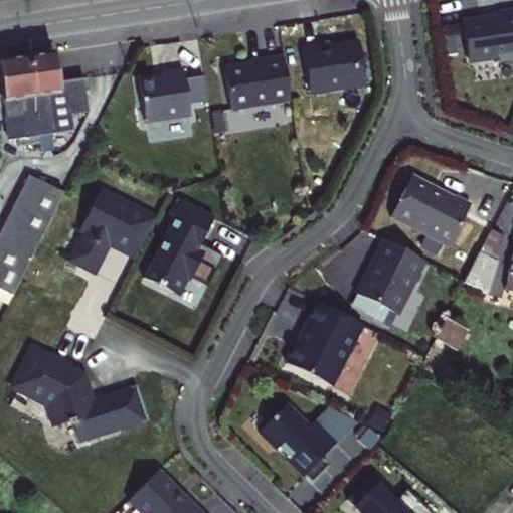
[(512,8),(500,10),(501,14),(463,20),(469,55),(475,59),(499,55),(500,59),(512,56),(512,8)]
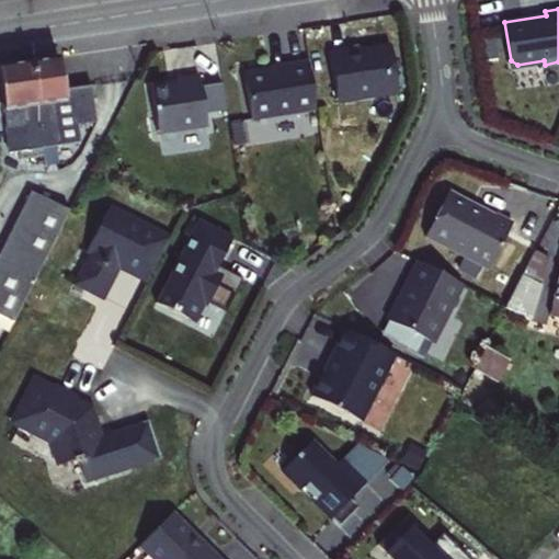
[(400,92),(392,45),(351,52),(350,48),(331,52),(339,102),(400,92)]
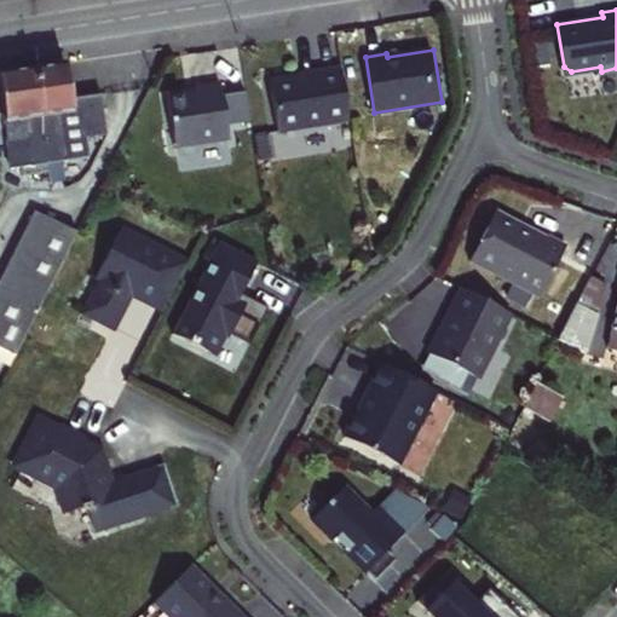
[(73,99),(68,64),(35,69),(51,169),(52,169),(53,180),(67,179),(65,172),(92,168),(87,138),(110,134),(103,94),(73,99)]
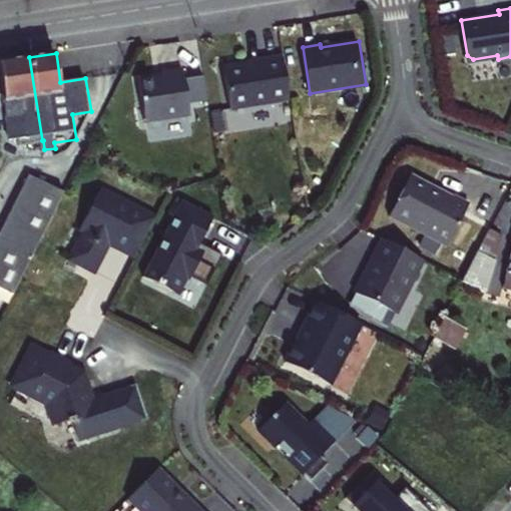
[(291,98),(284,54),(261,58),(262,61),(224,66),(231,108),(291,98)]
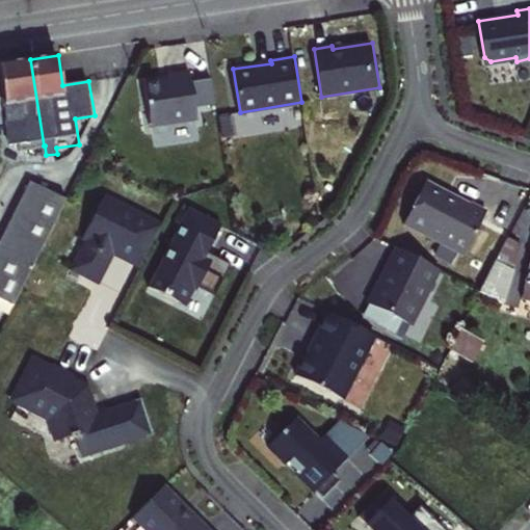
[(0,63),(0,96),(3,96),(10,144),(20,142),(22,150),(45,146),(44,146),(30,59),(0,63)]
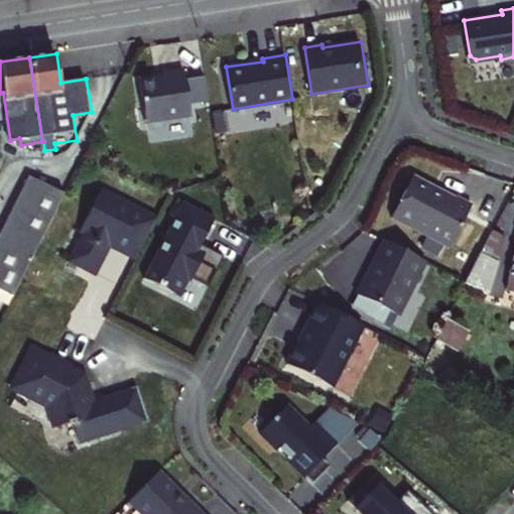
[(191,112),(185,70),(164,73),(164,78),(157,79),(155,77),(140,80),(146,119),(191,112)]
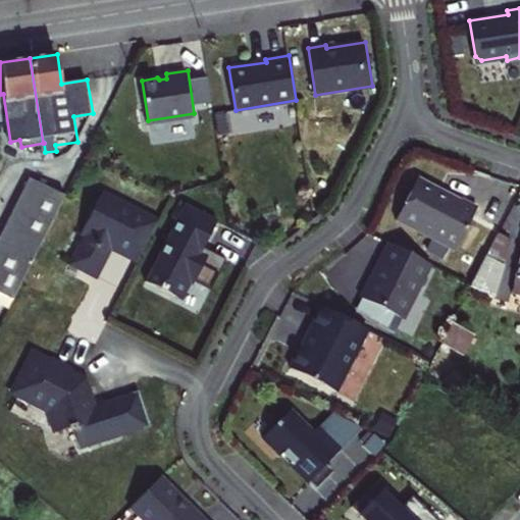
[(457,248),(478,204),(463,197),(462,198),(419,176),(398,217),(457,248)]
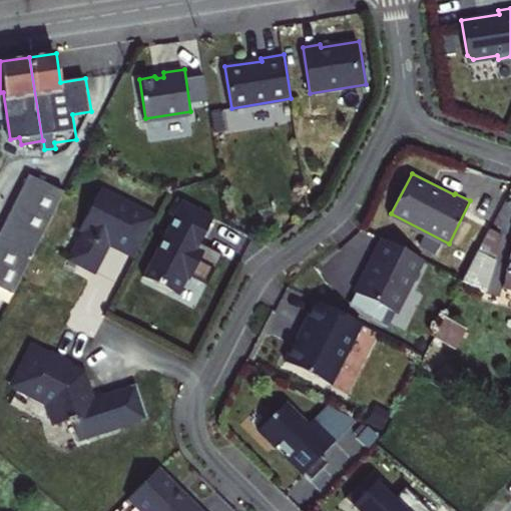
[(0,287),(14,294),(65,191),(31,174),(0,235),(0,287)]
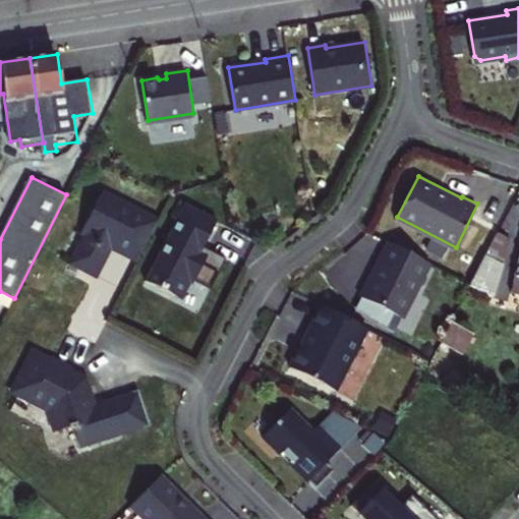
[(117,203),(101,194),(81,233),(87,236),(73,262),(97,274),(112,243),(139,256),(160,218),(120,197),(117,203)]
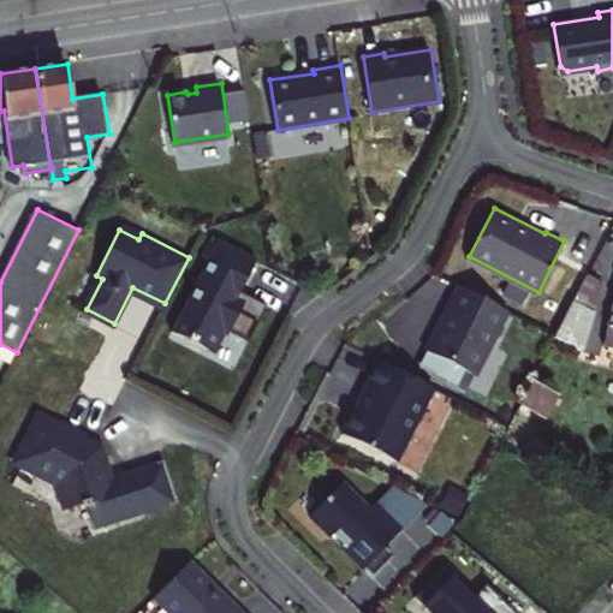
[(255,256),(220,239),(173,331),(212,350),(224,327),(250,340),(269,304),(238,289),(255,256)]
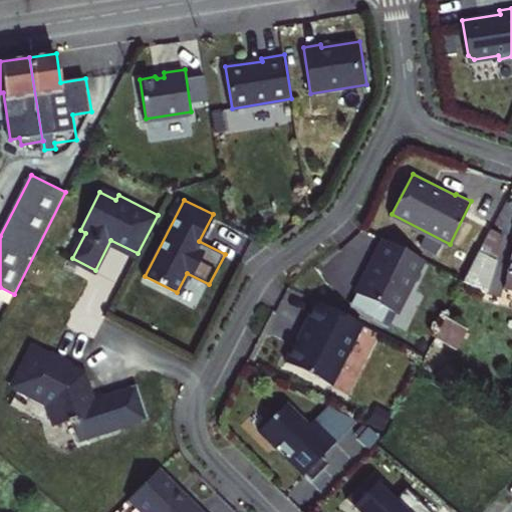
[(465,281),(487,292),(505,234),(492,228),(465,281)]
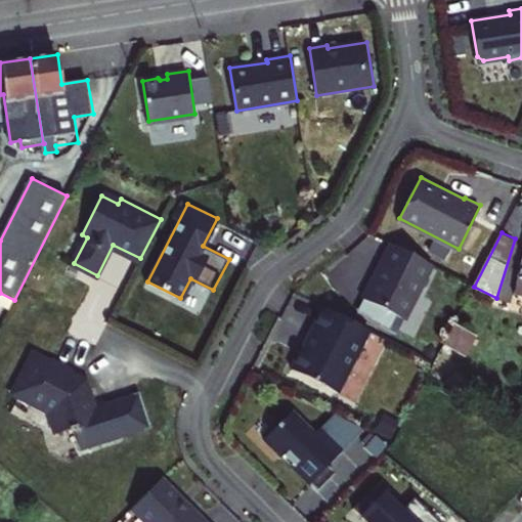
[(429,261),(389,242),(379,262),(381,263),(377,272),(373,271),(360,296),(400,316),(429,261)]
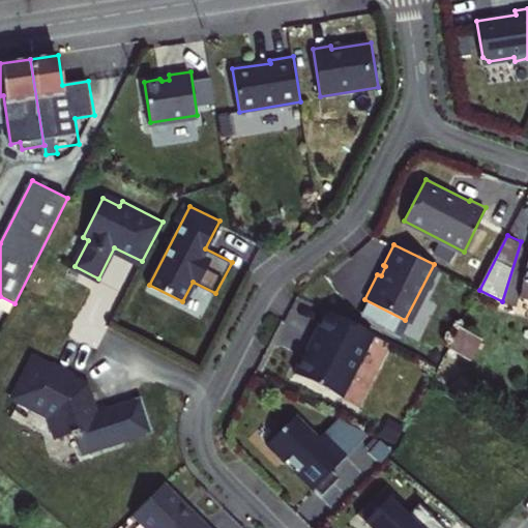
[(420,338),(439,300),(427,294),(408,331),(420,338)]
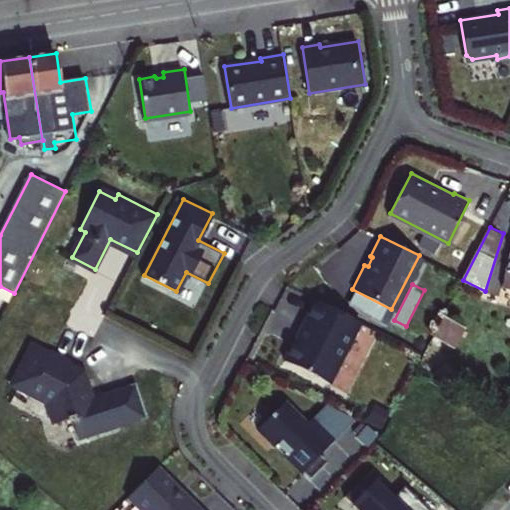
[(362,322),(318,299),(287,360),(331,383),(362,322)]
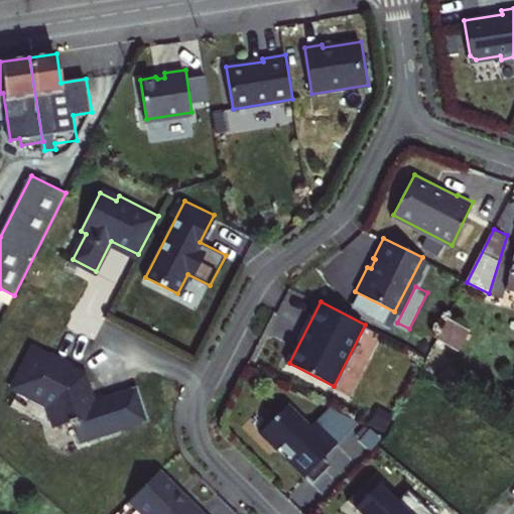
[(470,330),(448,318),(438,338),(460,350),(470,330)]
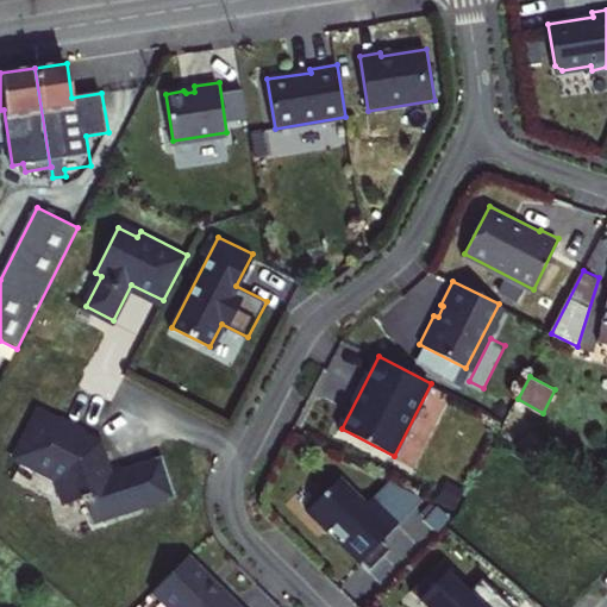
[(58,424),(42,415),(38,420),(33,418),(19,448),(24,450),(22,456),(62,475),(70,502),(82,498),(88,502),(104,496),(108,512),(111,518),(174,498),(163,469),(161,460),(110,476),(99,444),(82,436),(85,432),(70,425),(61,419),(58,424)]
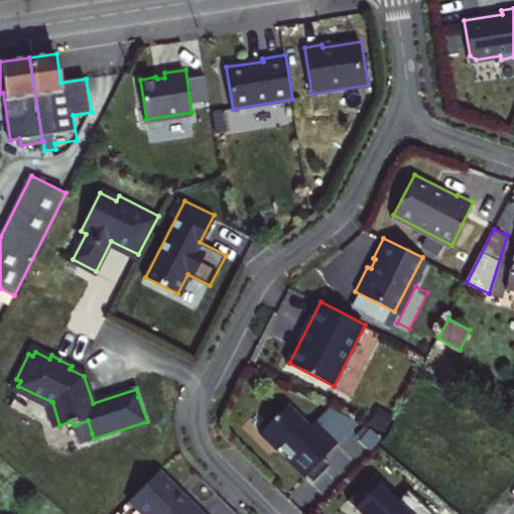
[(318,463),(338,443),(315,420),(311,425),(289,403),(261,430),(279,448),(280,447),(291,458),(290,460),(306,475),(307,474),(314,481),(326,469),(318,463)]
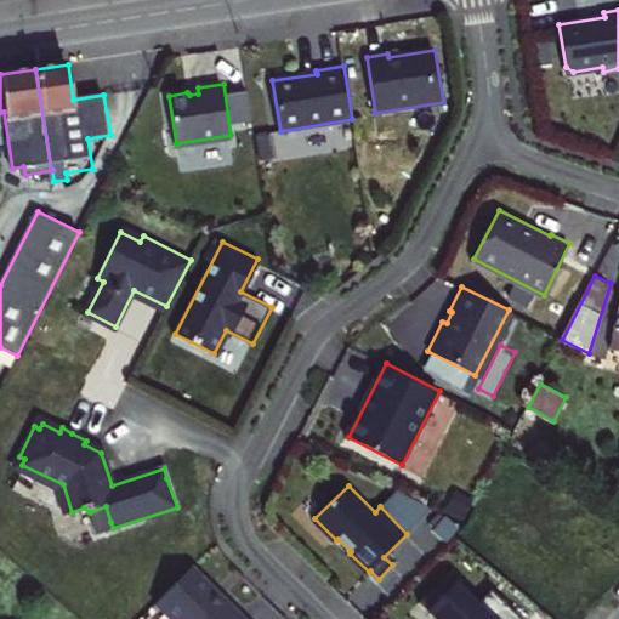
[(111,522),(106,506),(90,512),(95,528),(111,522)]
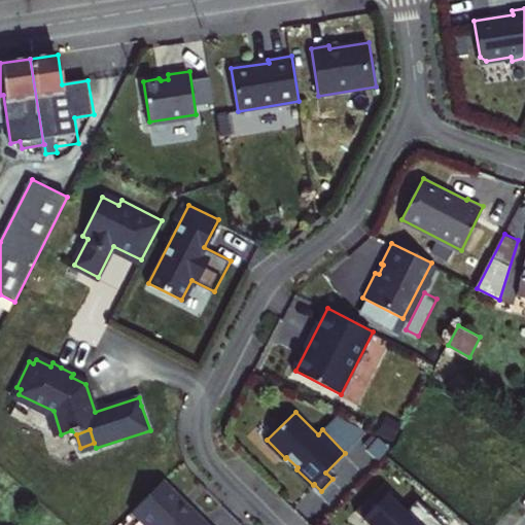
[(209,524),(164,480),(133,511),(147,524),(209,524)]
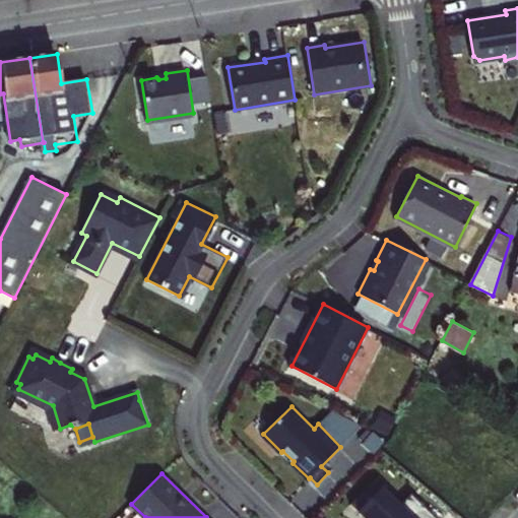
[(399,506),(374,480),(352,503),(367,517),(437,517),(412,493),(399,506)]
